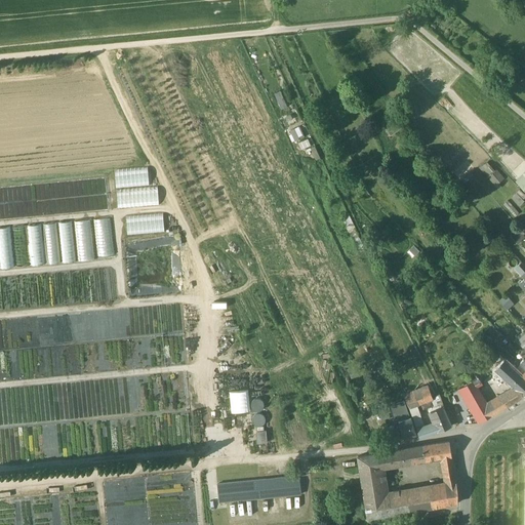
[(279,90),(273,92),(278,108),(285,106),(279,90)]
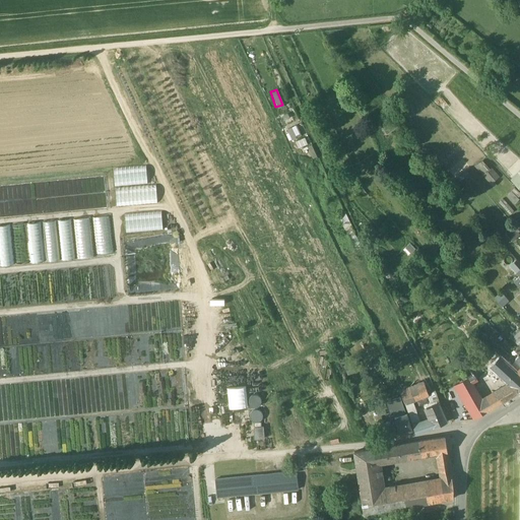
[(378,122),(385,133),(393,128),(386,117),(378,122)]
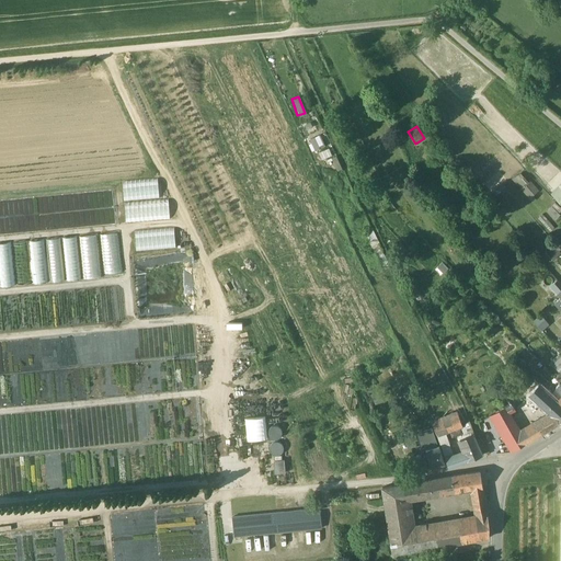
[(309,138),(315,151),(325,146),(319,134),(309,138)]
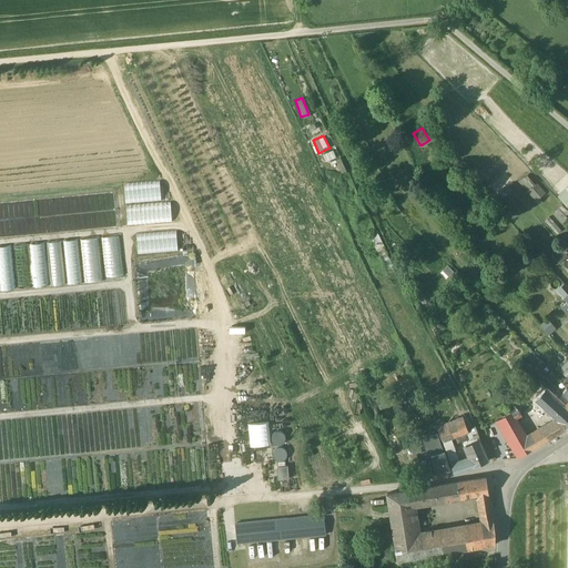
[(322,153),(325,161),(335,156),(332,150),(322,153)]
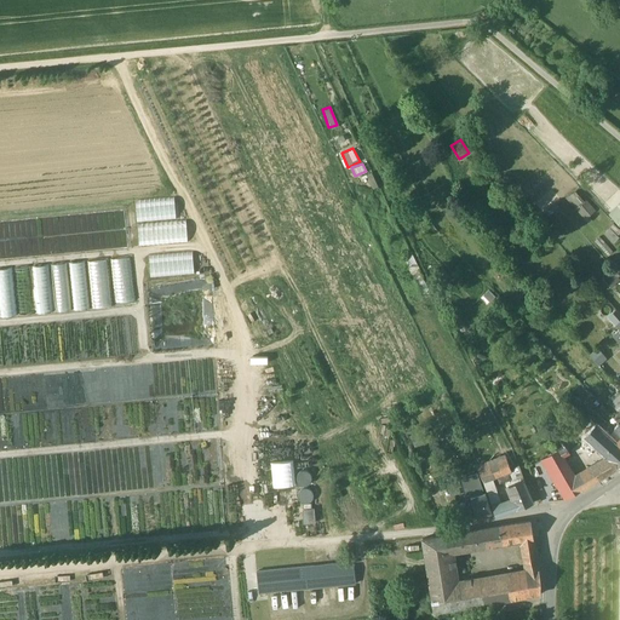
[(585,218),(593,210),(574,188),(564,196),(585,218)]
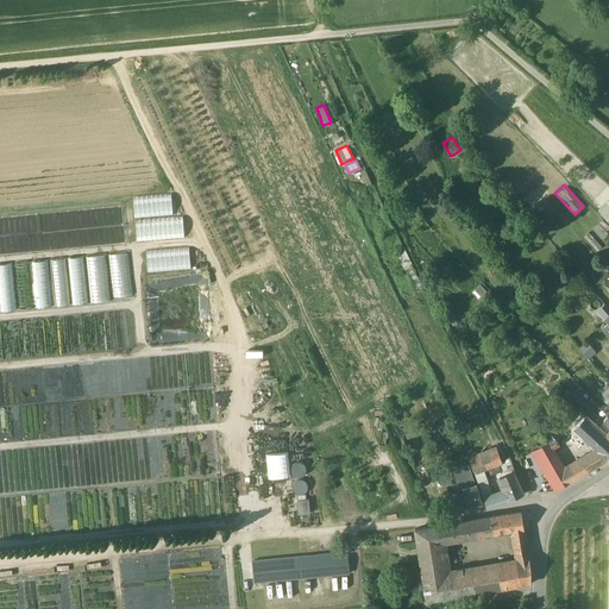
[(539,211),(546,220),(554,213),(547,203),(539,211)]
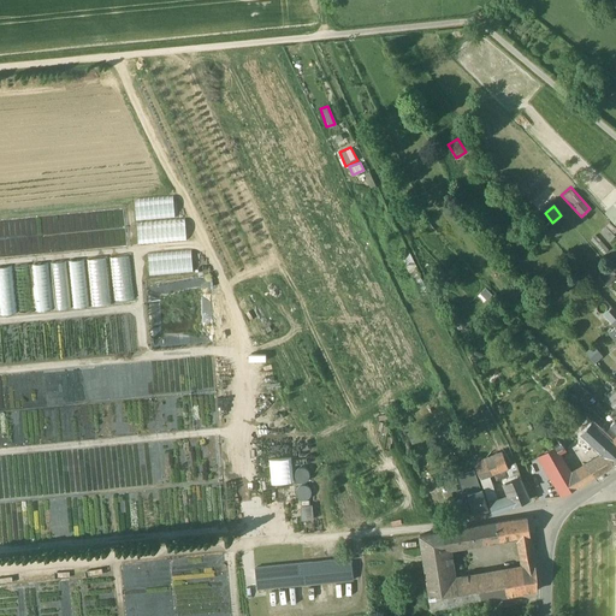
[(135,243),(184,241),(183,219),(134,223),(135,243)]
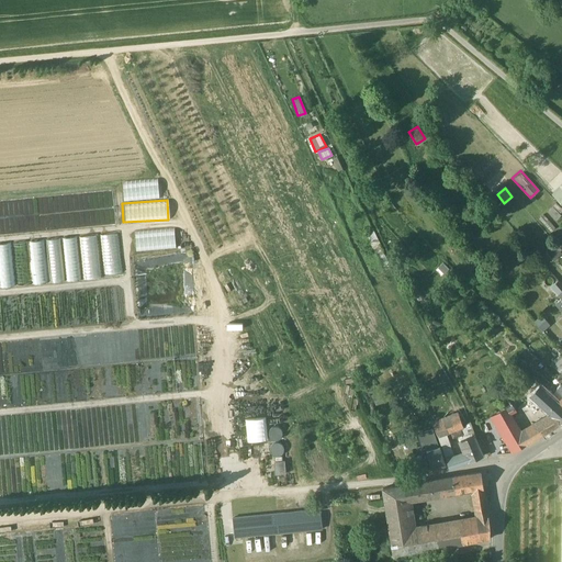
[(133,231),(134,250),(173,248),(172,228),(133,231)]
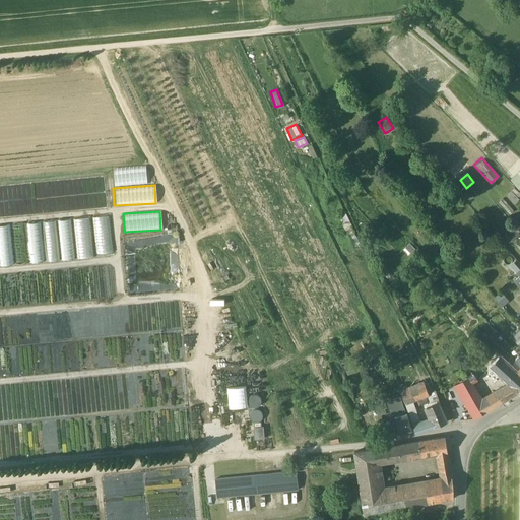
[(93,216),(94,252),(110,252),(109,215),(93,216)]
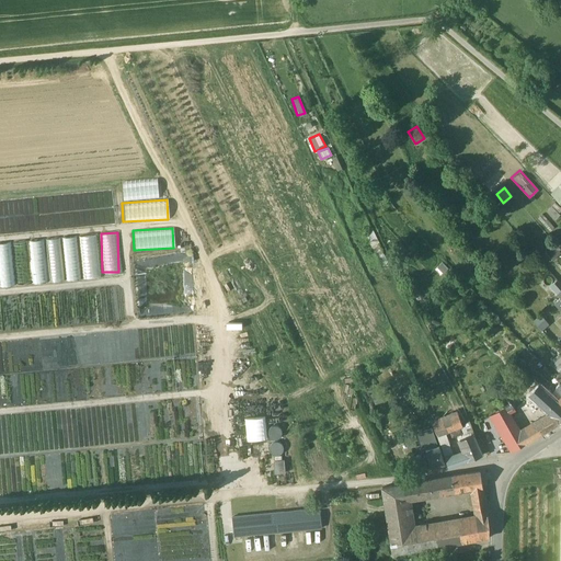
[(11,242),(0,242),(0,286),(99,278),(95,235),(78,236),(11,242)]
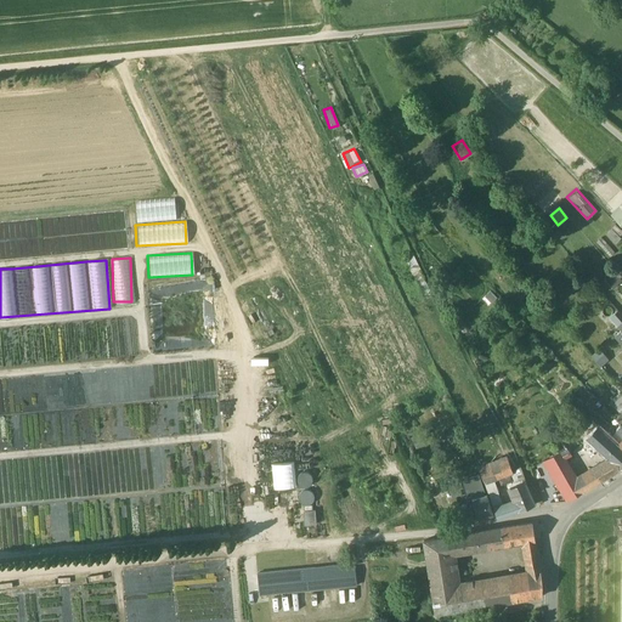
[(611,287),(621,282),(616,275),(608,280),(611,287)]
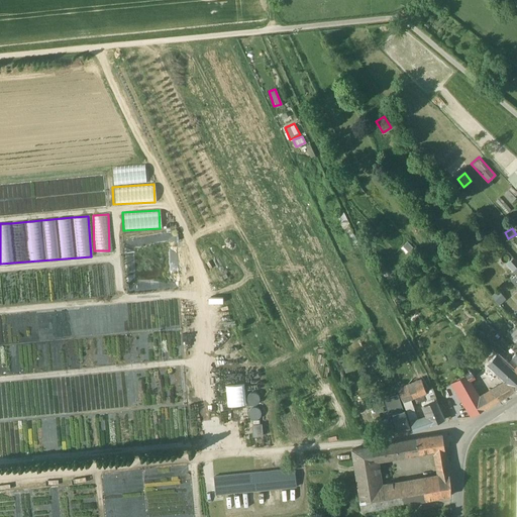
[(498,304),(505,298),(497,289),(490,296),(498,304)]
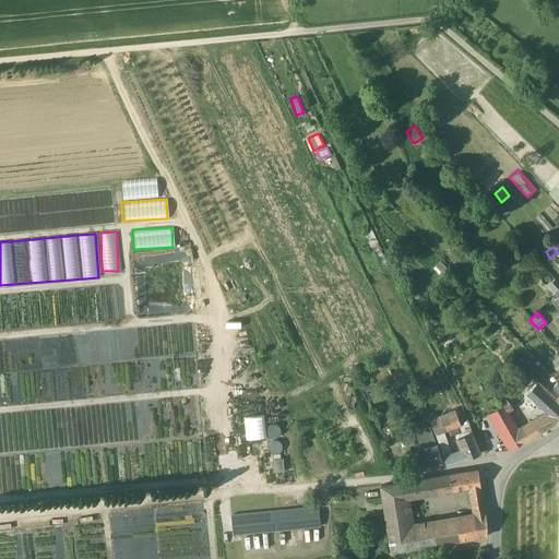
[(549,342),(539,331),(535,335),(544,346),(549,342)]
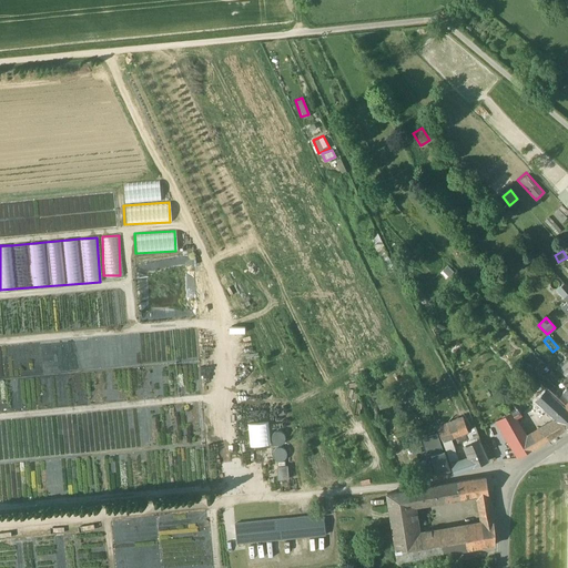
[(547,389),(537,401),(543,405),(553,395),(547,389)]
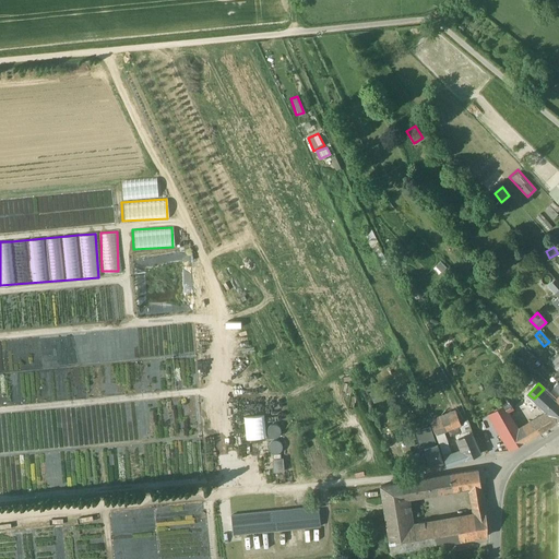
[(558,420),(558,403),(544,389),(534,399),(554,417),(551,420),(555,424),(558,421),(558,420)]
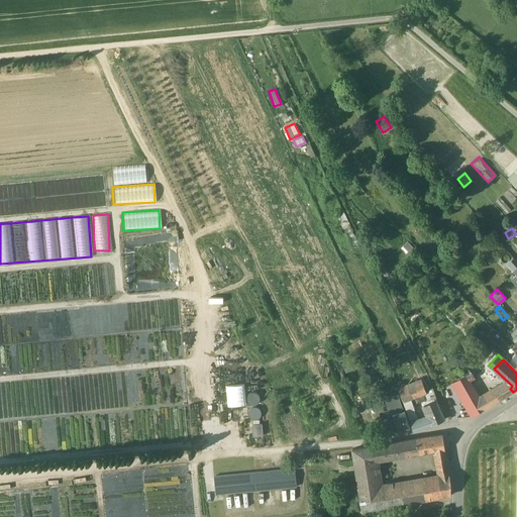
[(468,380),(464,376),(451,384),(472,416),(505,396),(500,387),(479,399),(468,380)]
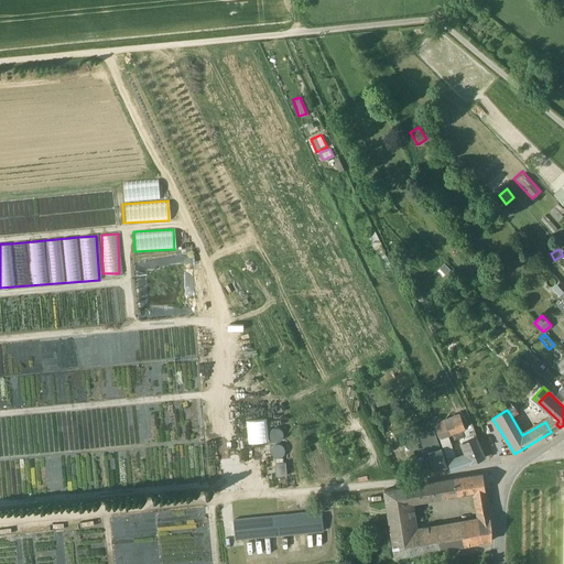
[(445,424),(435,429),(438,437),(465,429),(461,419),(458,420),(456,415),(444,421),(445,424)]
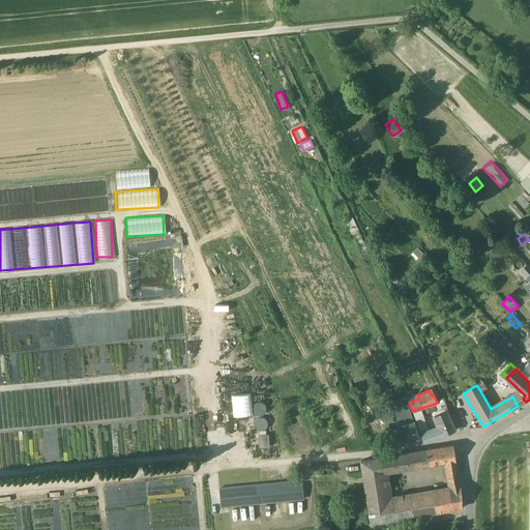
[(230,393),(231,415),(262,413),(262,403),(249,403),(249,392),(230,393)]
